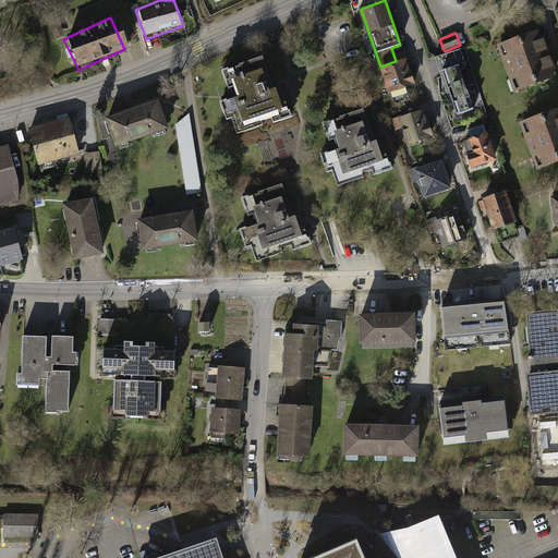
[(497,46),(513,96),(550,84),(534,34),(497,46)]
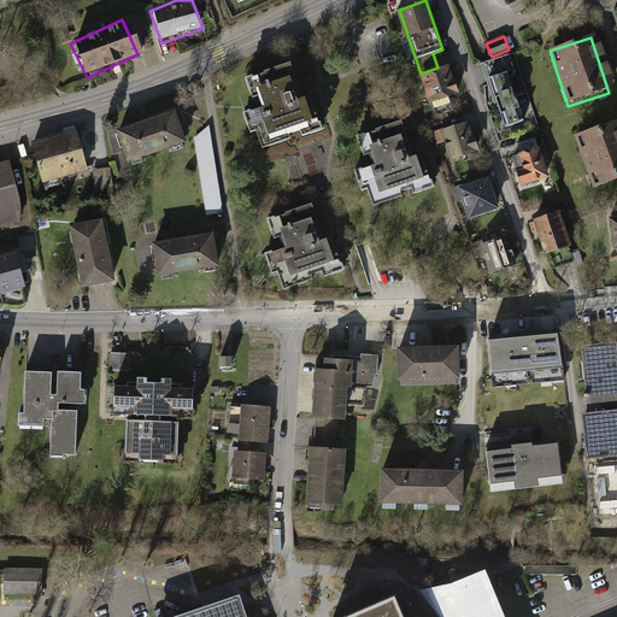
[(512,57),(481,68),(506,139),(536,129),(512,57)]
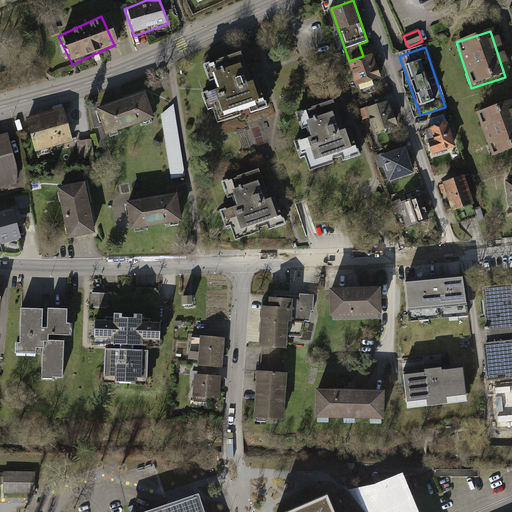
[(241,53),(203,67),(221,115),(264,99),(257,82),(252,83),(241,53)]
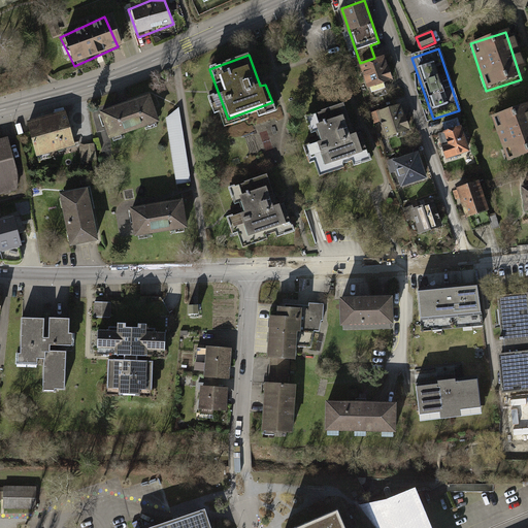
[(384,58),(363,64),(374,98),(388,93),(385,81),(392,79),(388,67),(387,68),(384,58)]
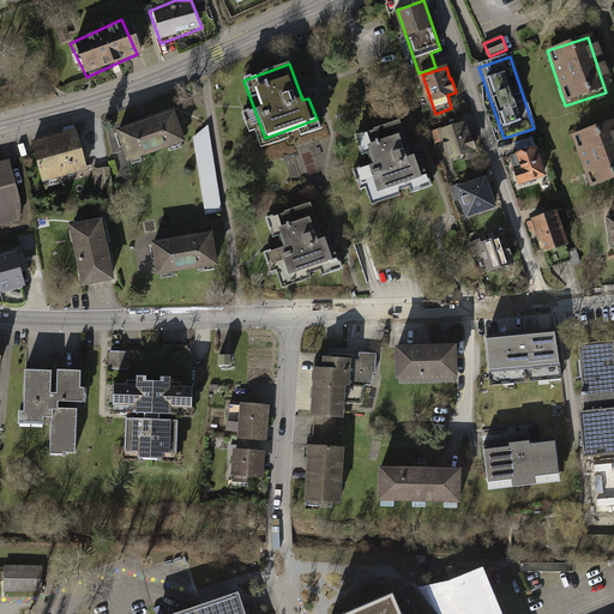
[(172,110),(116,130),(128,163),(184,144),(172,110)]
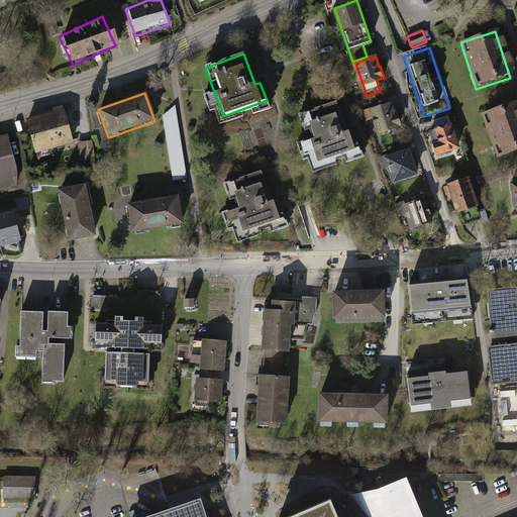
[(391,99),(369,106),(379,134),(401,126),(391,99)]
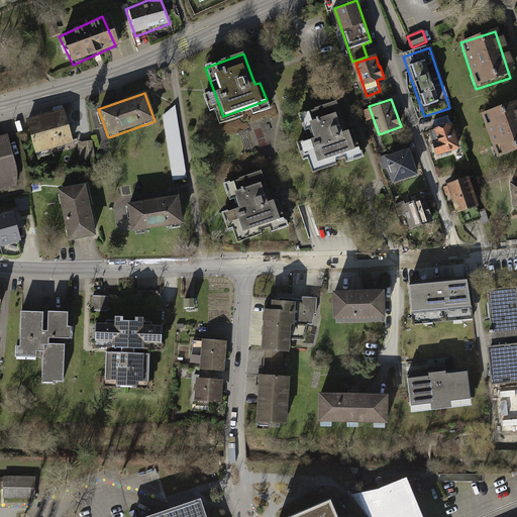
[(337,102),(305,113),(314,139),(304,142),(314,172),(337,164),(336,161),(362,151),(353,129),(343,132),(340,123),(344,122),(337,102)]
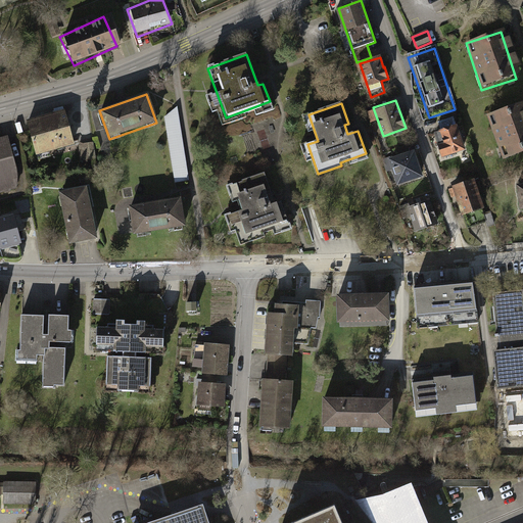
[(488,116),(503,163),(522,156),(522,106),(522,105),(488,116)]
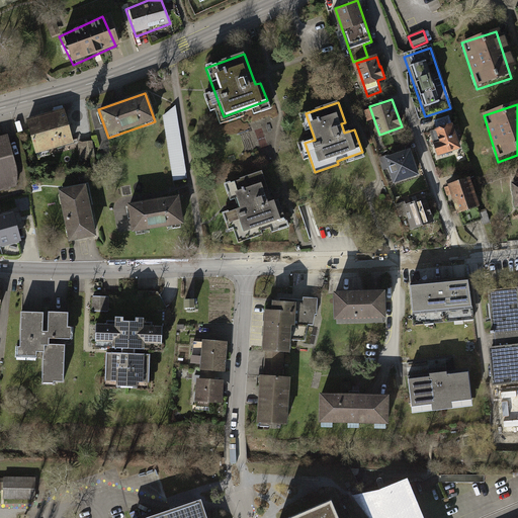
[(64,107),(27,117),(36,155),(74,146),(64,107)]
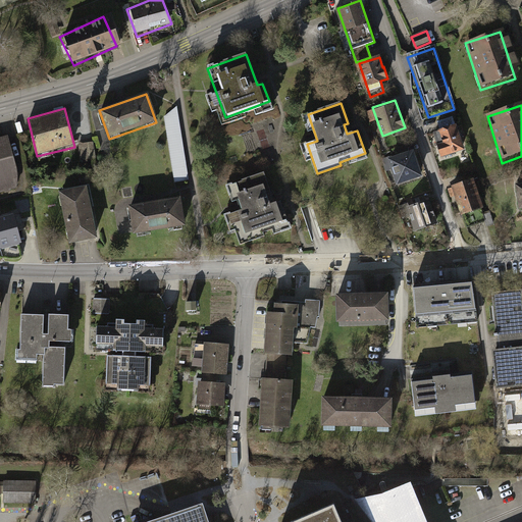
[(457,123),(433,129),(441,159),(464,153),(457,123)]
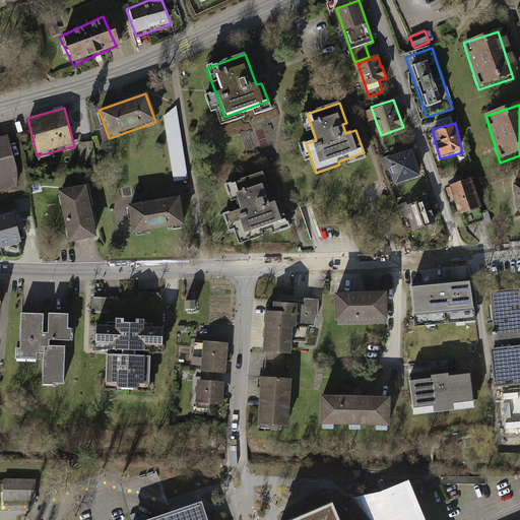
[(0,192),(20,187),(6,133),(0,134),(0,192)]
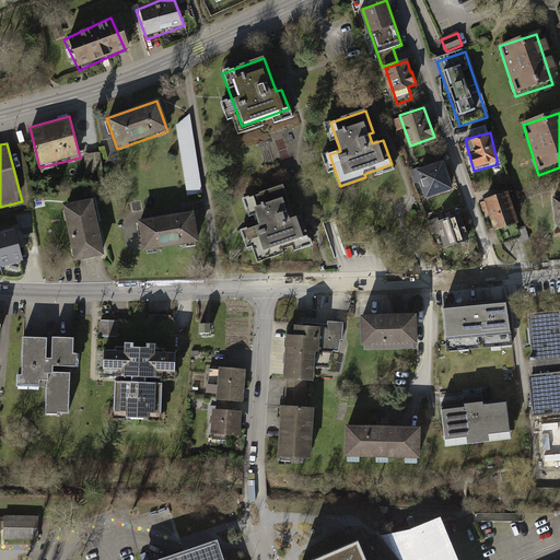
[(88,173),(104,174),(104,154),(88,154),(88,173)]
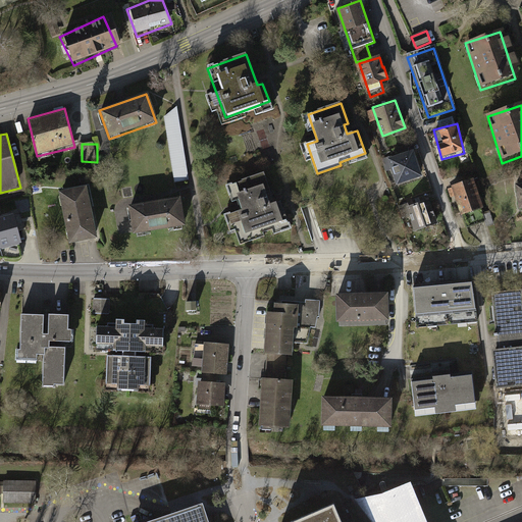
[(416,148),(393,154),(401,184),(423,177),(416,148)]
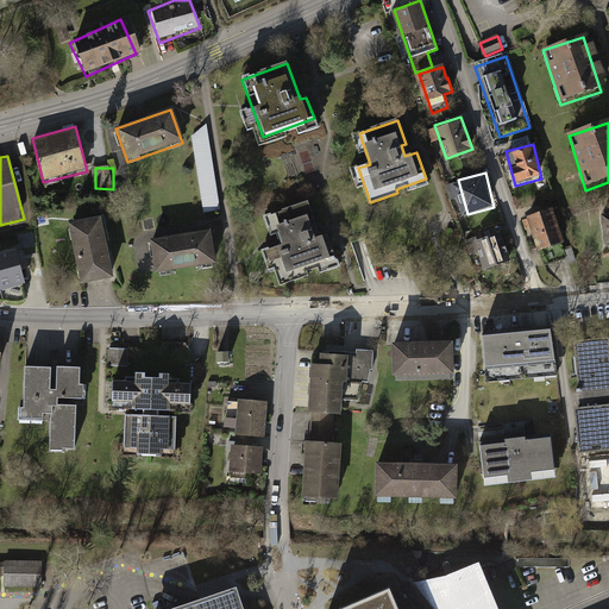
[(302,206),(269,219),(282,255),(272,258),(282,283),(337,263),(327,239),(315,243),(302,206)]
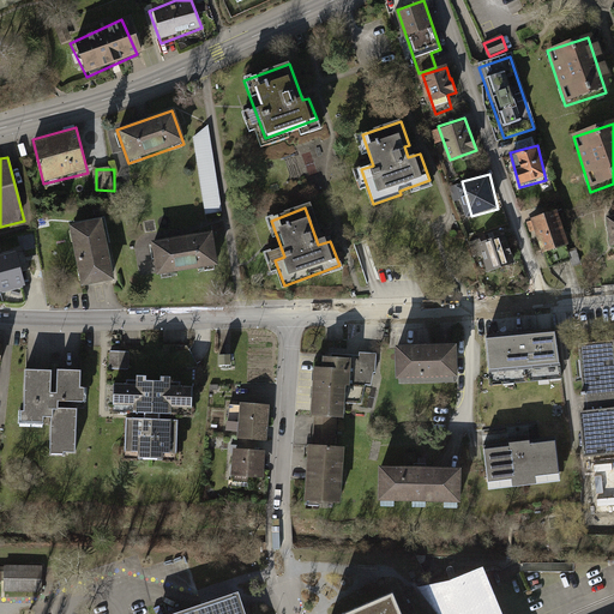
[(560,208),(533,215),(541,248),(569,241),(560,208)]
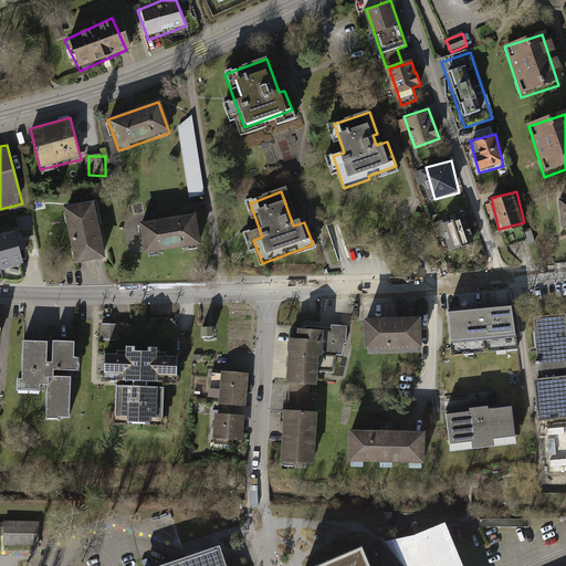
[(91,202),(67,207),(79,260),(102,255),(91,202)]
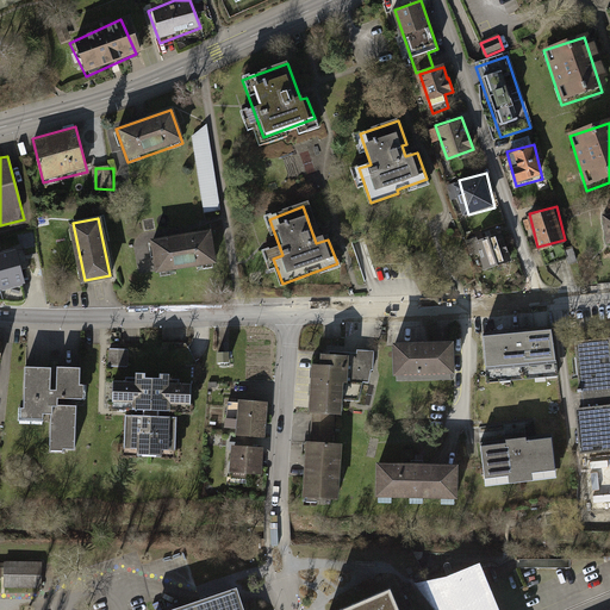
[(502,229),(474,236),(484,269),(511,262),(502,229)]
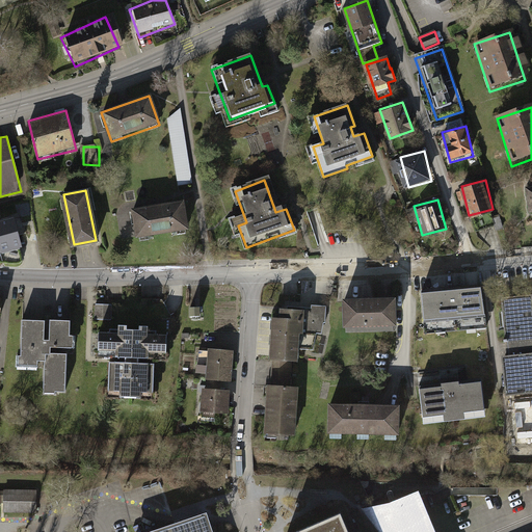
[(186,232),(181,201),(131,209),(137,241),(186,232)]
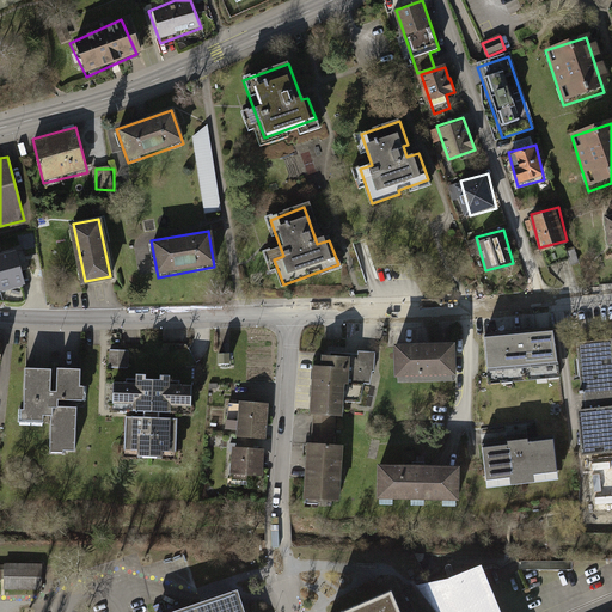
[(16,252),(0,256),(0,288),(24,282),(16,252)]
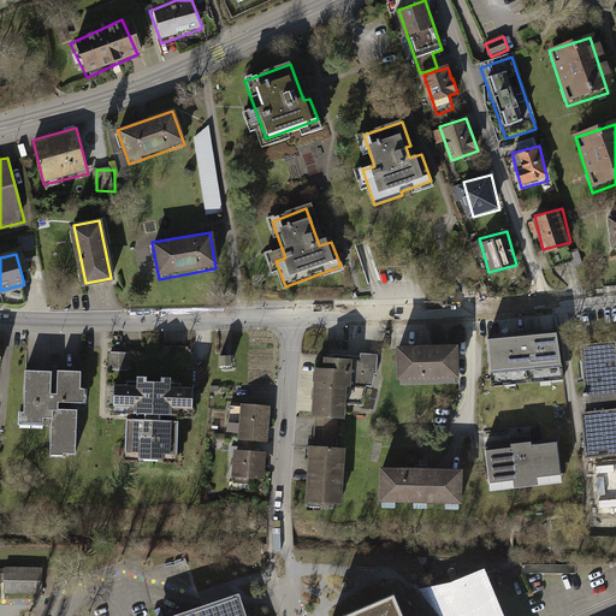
[(560,335),(490,342),(495,388),(564,380),(560,335)]
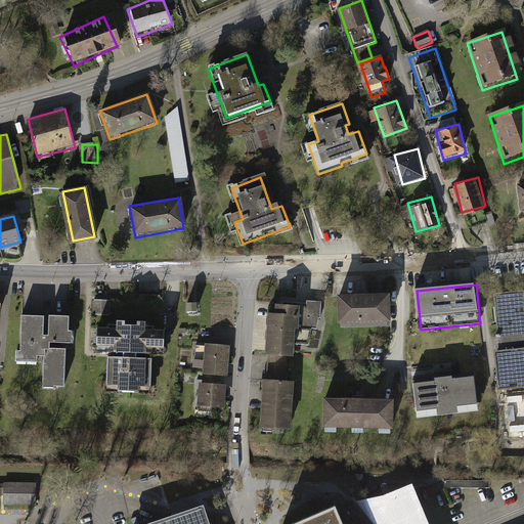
[(523,293),(497,295),(501,348),(494,348),(497,386),(523,384),(523,293)]
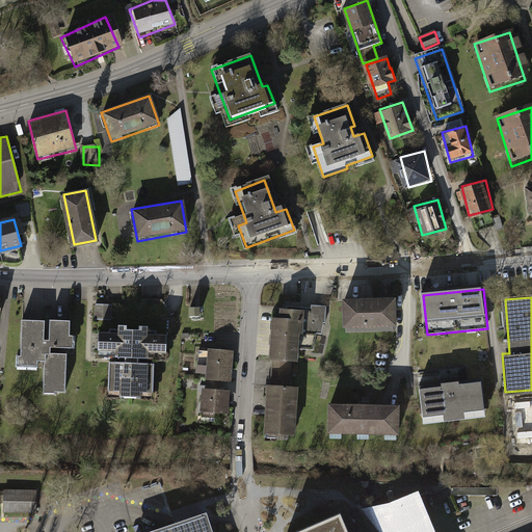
[(392,299),(343,301),(344,328),(393,327),(392,299)]
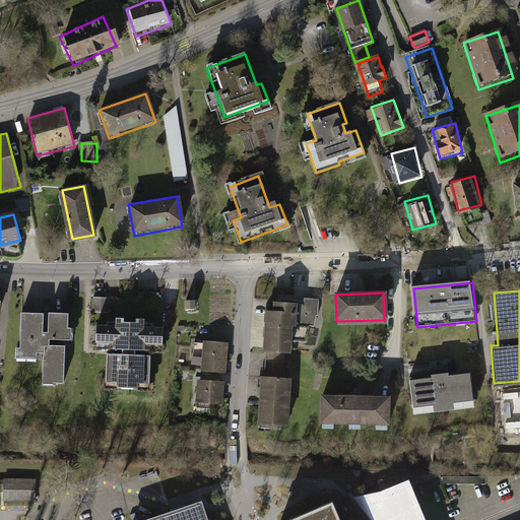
[(94,300),(94,315),(112,315),(112,300),(94,300)]
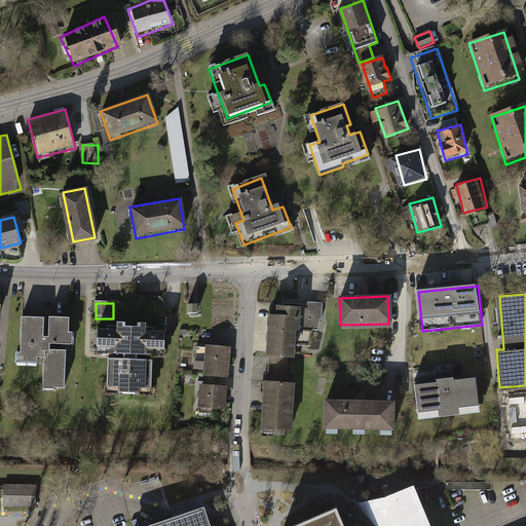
[(271,304),(268,358),(294,359),(297,305),(271,304)]
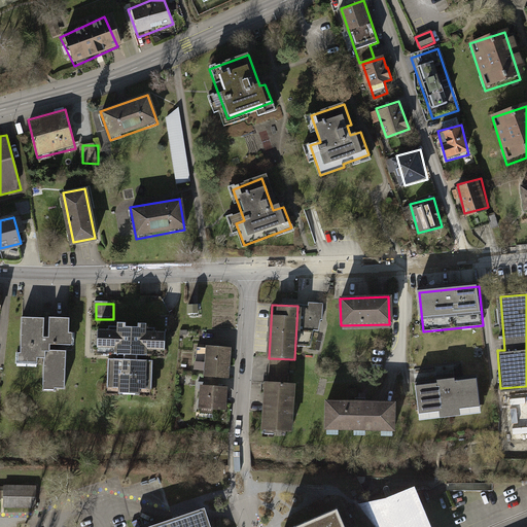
[(70,318),(18,317),(16,361),(44,362),(43,389),(64,389),(64,350),(48,349),(48,342),(69,342),(70,318)]
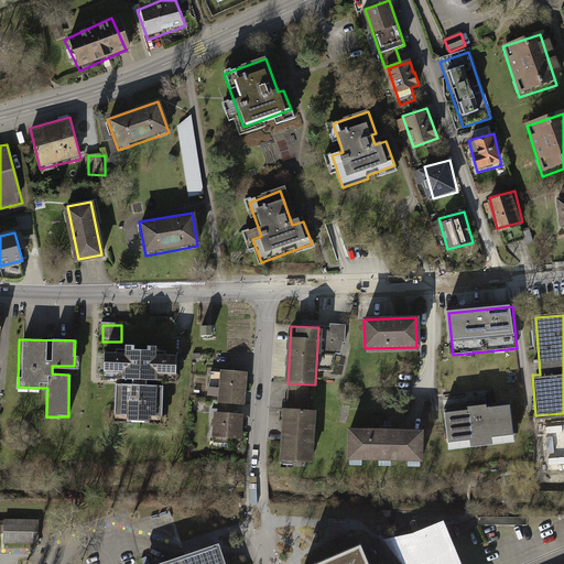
[(176,346),(102,346),(102,384),(115,384),(115,421),(161,421),(161,383),(176,383),(176,346)]
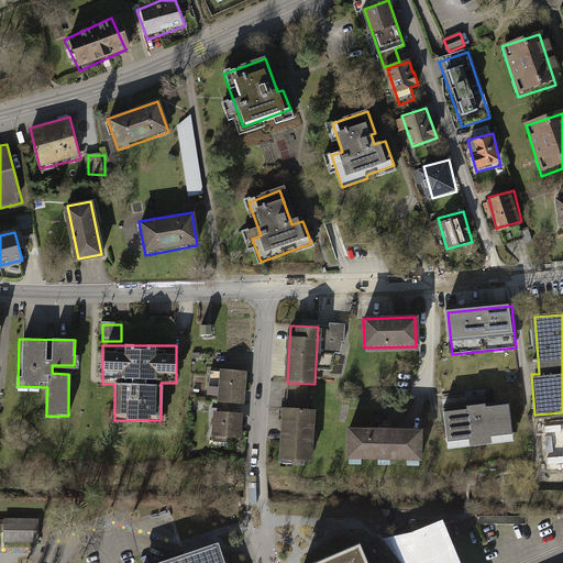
[(218,409),(211,408),(209,434),(238,438),(239,419),(242,387),(243,370),(222,367),(218,409)]
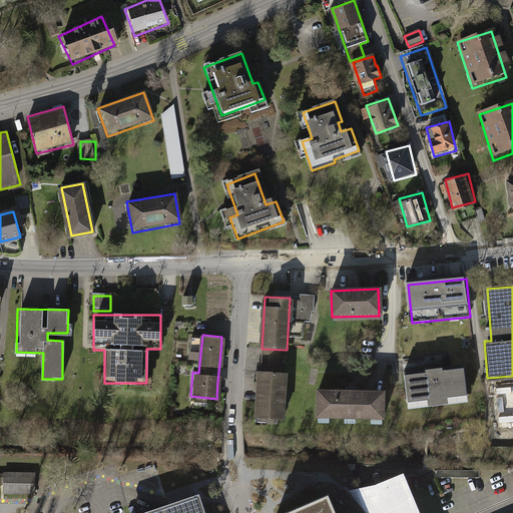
[(394,359),(394,371),(406,371),(405,359),(394,359)]
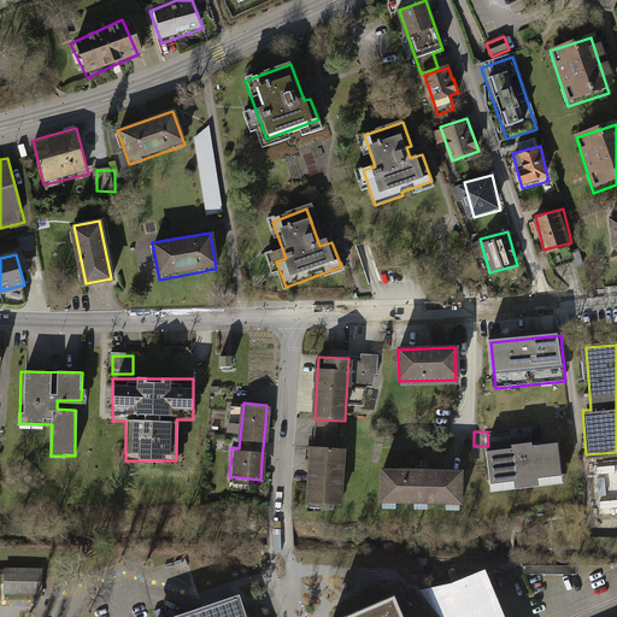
[(311,441),(307,505),(338,507),(341,442),(311,441)]
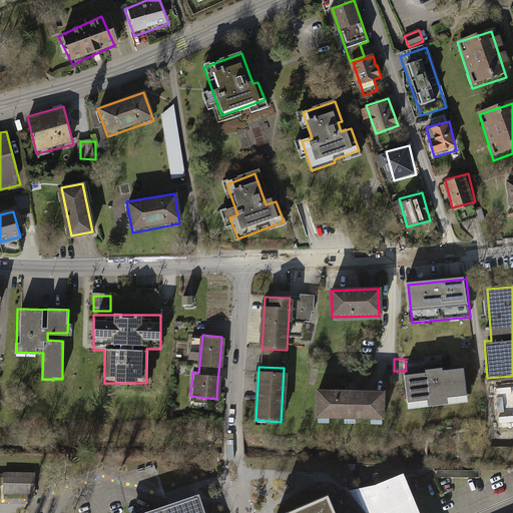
[(466,367),(405,374),(410,412),(470,404),(466,367)]
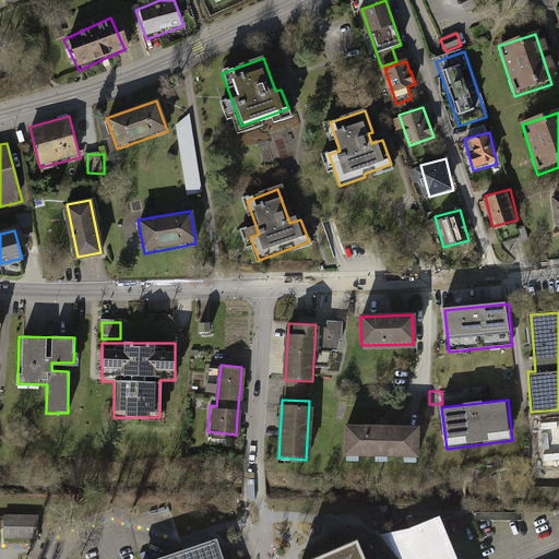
[(405,429),(347,427),(346,456),(418,459),(419,429),(405,429)]
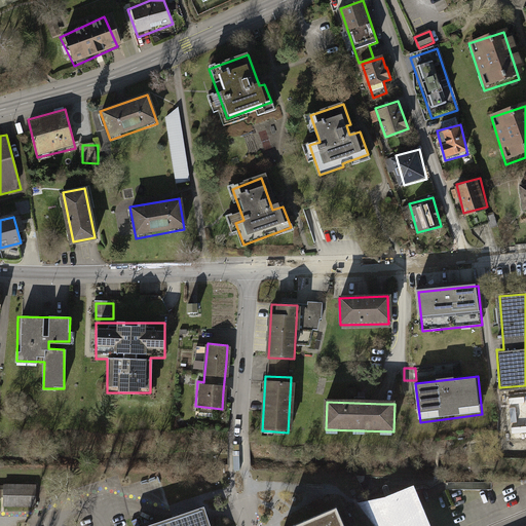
[(36,508),(37,485),(4,484),(3,506),(36,508)]
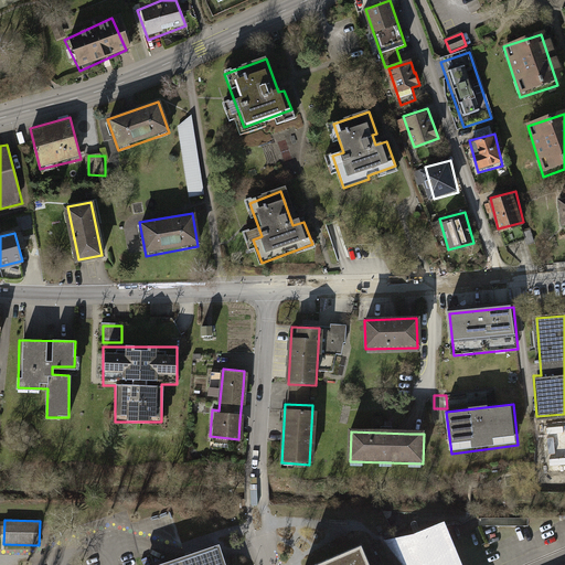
[(460,564),(443,522),(416,533),(384,540),(403,564),(460,564)]
